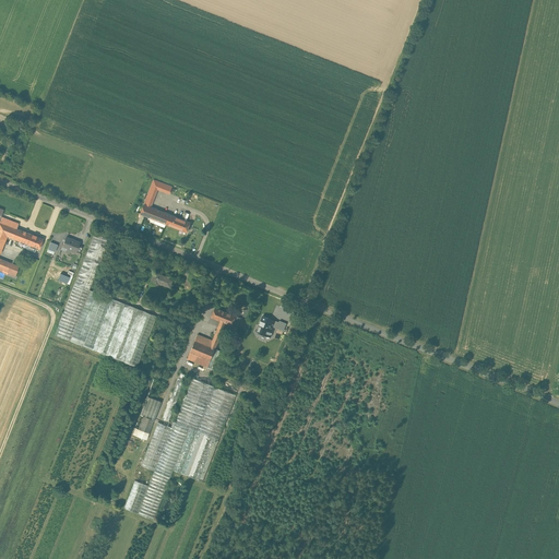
[(171,187),(154,180),(150,190),(156,192),(157,189),(169,193),(169,194),(171,187)]
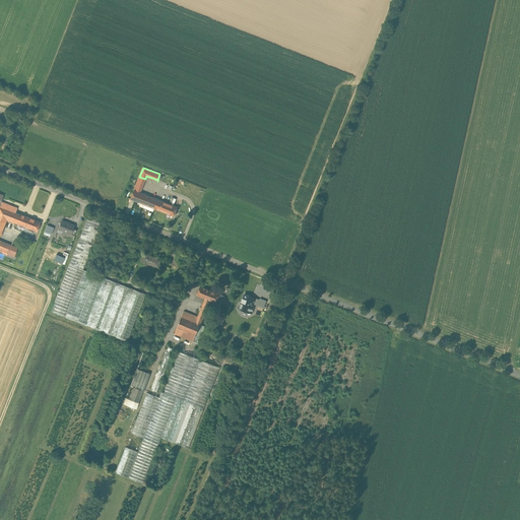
[(145,179),(139,177),(134,190),(140,193),(145,179)]
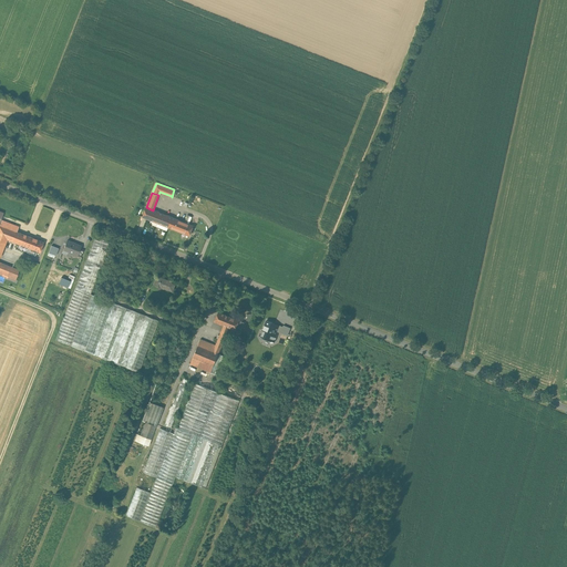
[(153,210),(146,207),(143,217),(168,227),(172,217),(153,210)]
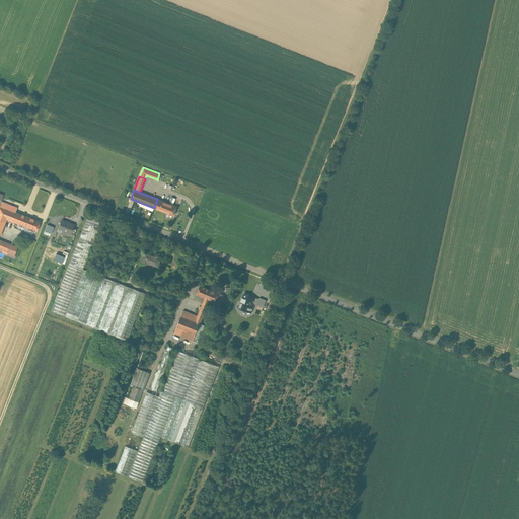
[(168,204),(157,199),(154,208),(173,215),(176,207),(172,205),(168,204)]
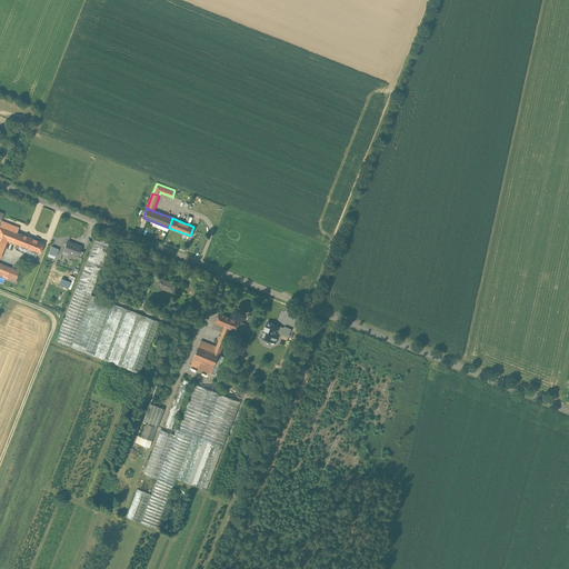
[(25,230),(0,220),(0,238),(6,241),(16,245),(20,235),(22,236),(25,230)]
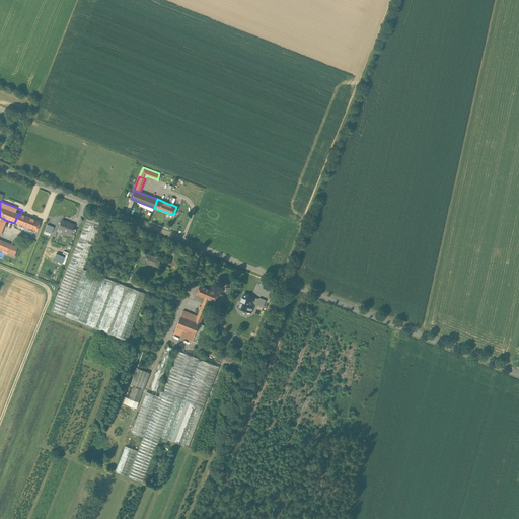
[(18,214),(14,223),(26,228),(29,219),(20,215),(18,214)]
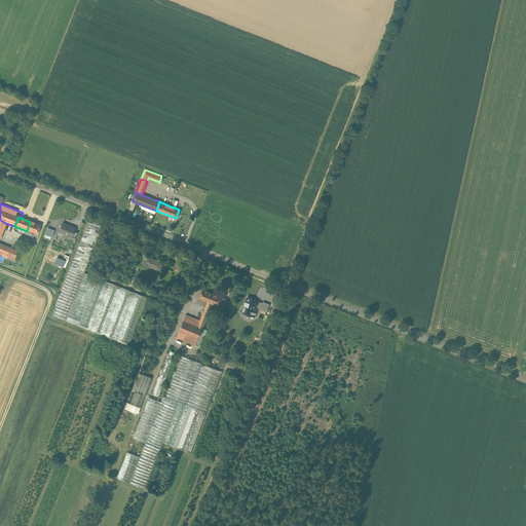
[(88,220),(51,316),(66,323),(84,273),(103,226),(88,220)]
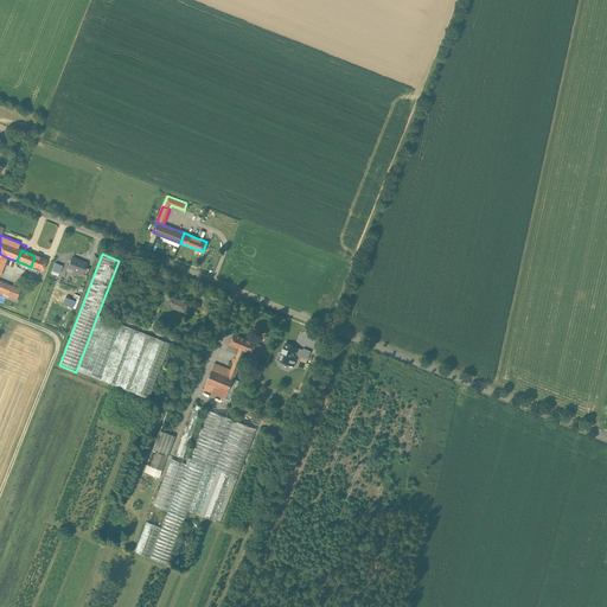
[(45,261),(34,256),(31,267),(42,270),(45,261)]
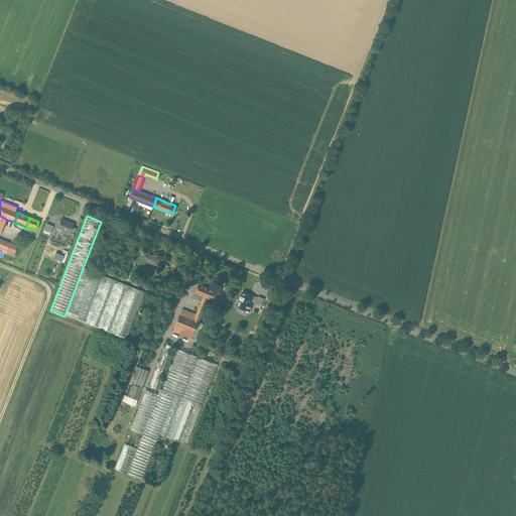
[(72,225),(59,220),(55,229),(69,234),(71,227),(72,225)]
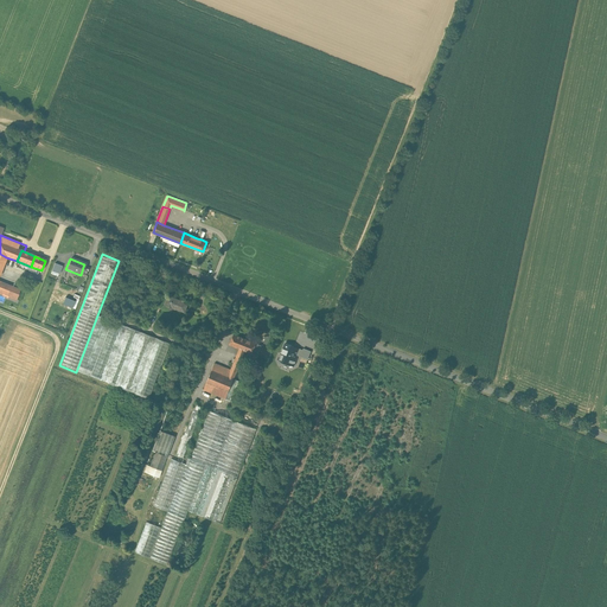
[(59,276),(63,264),(53,262),(51,273),(59,276)]
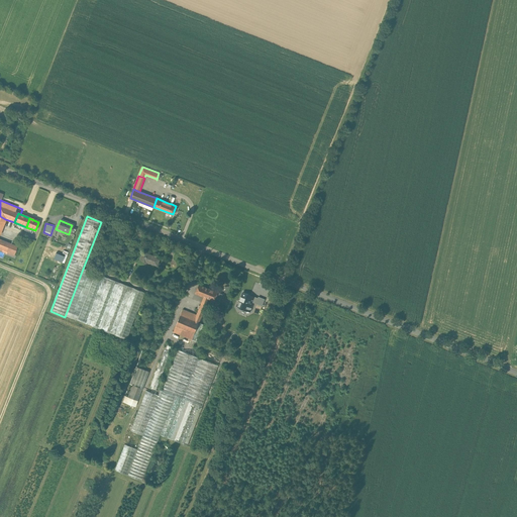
[(102,223),(98,233),(102,235),(106,224),(102,223)]
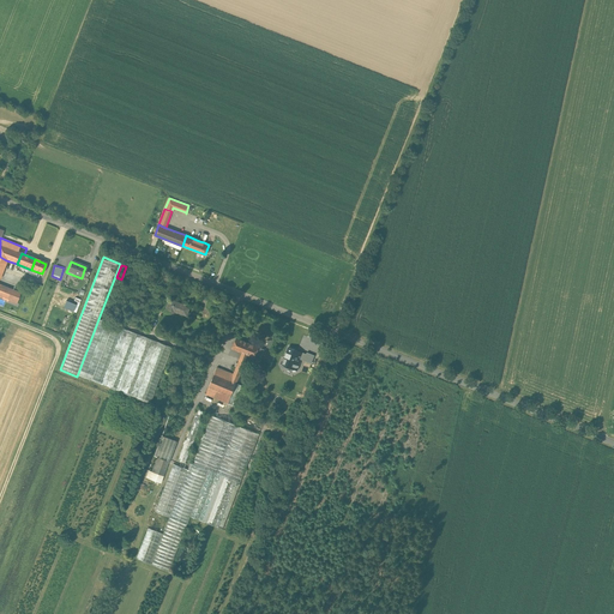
[(19,293),(0,284),(0,298),(14,304),(19,293)]
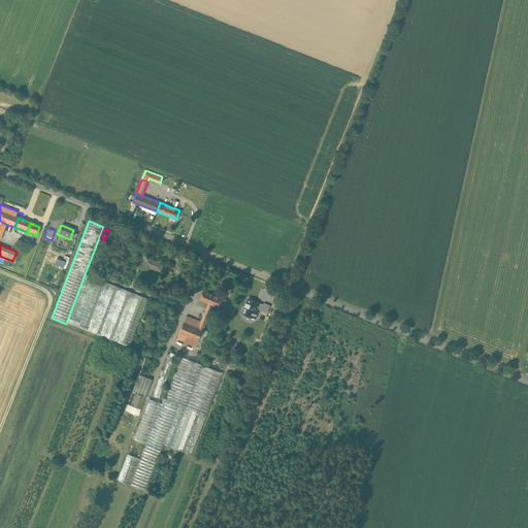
[(54,264),(65,268),(67,262),(57,258),(54,264)]
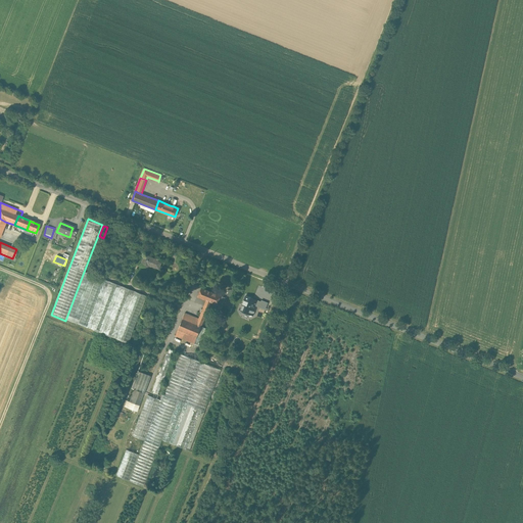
[(161,262),(145,255),(141,265),(146,267),(147,265),(152,266),(152,265),(159,267),(161,262)]
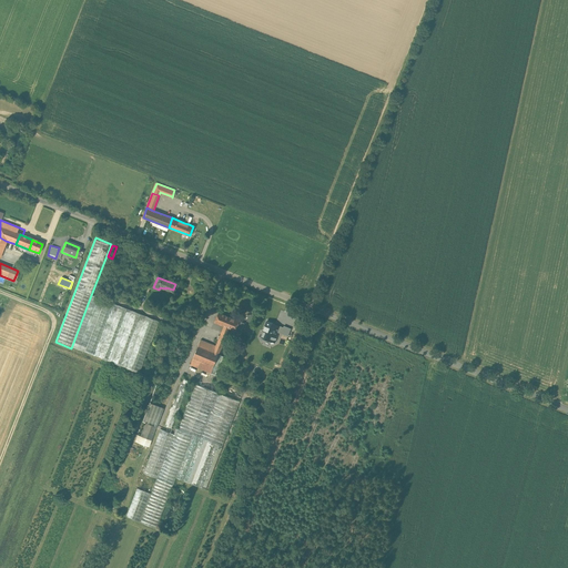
[(159,321),(91,295),(71,348),(139,373),(159,321)]
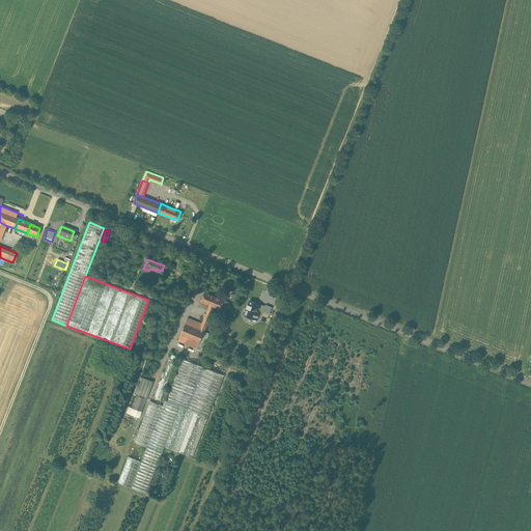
[(216,298),(203,292),(200,302),(210,305),(213,306),(216,298)]
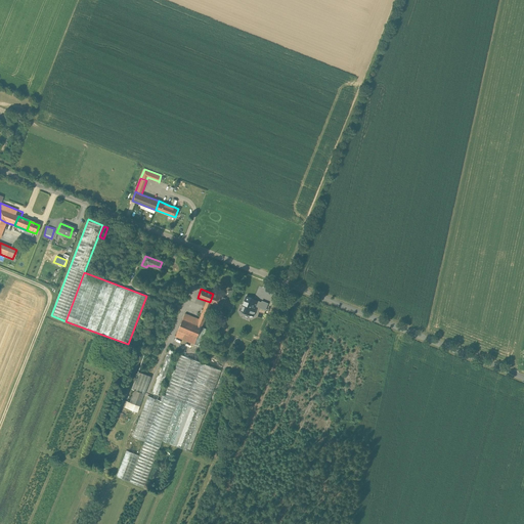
[(222,297),(213,294),(210,302),(212,303),(223,308),(226,299),(222,297)]
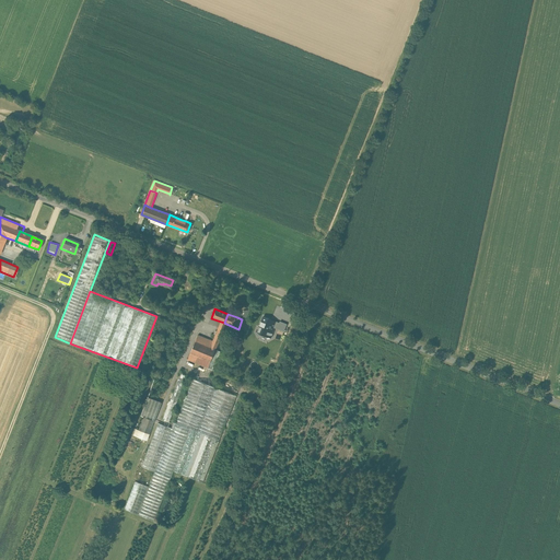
[(271,321),(264,317),(259,326),(263,328),(260,335),(270,338),(276,325),(270,323),(271,321)]
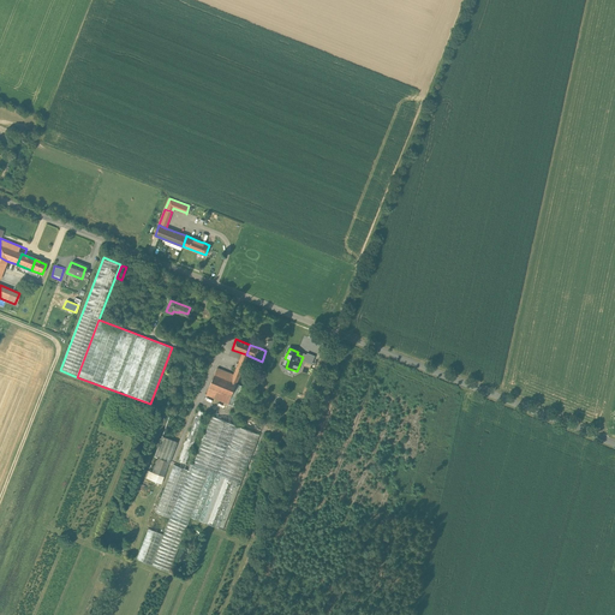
[(243,353),(234,375),(218,369),(215,375),(237,384),(249,356),(246,354),(243,353)]
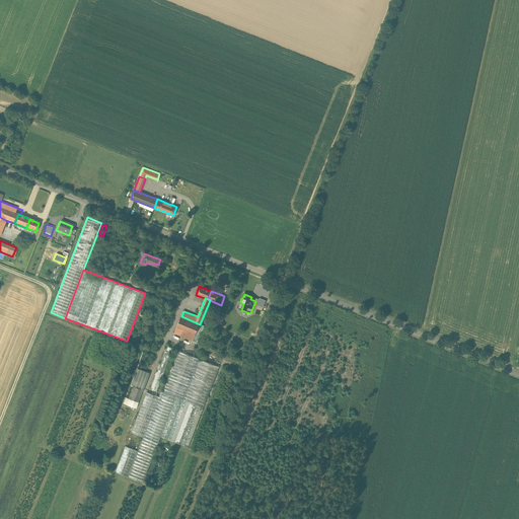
[(200,324),(181,316),(176,327),(196,336),(200,324)]
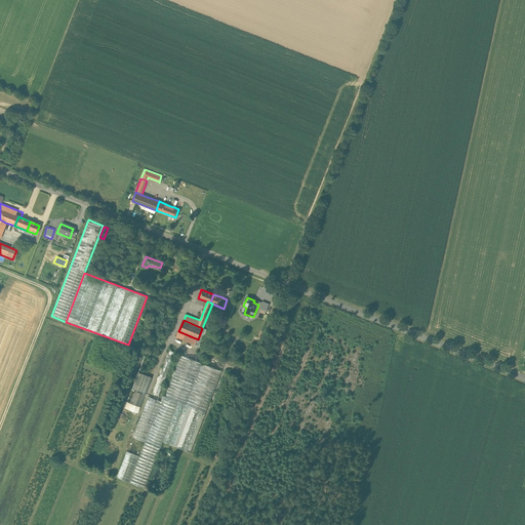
[(198,339),(178,331),(176,337),(196,346),(198,339)]
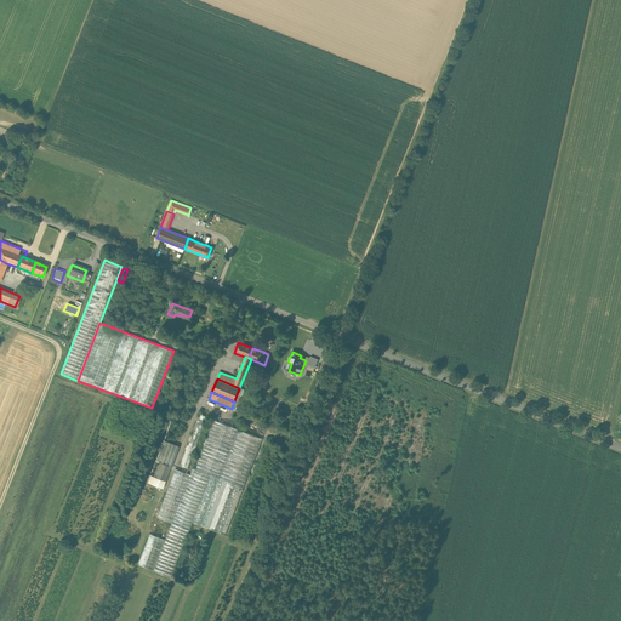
[(263,439),(215,420),(195,469),(210,476),(212,476),(227,482),(229,483),(244,489),(263,439)]
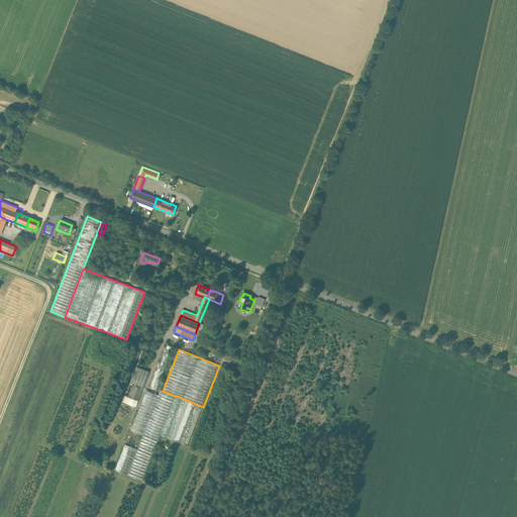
[(138,388),(142,389),(146,378),(142,377),(138,388)]
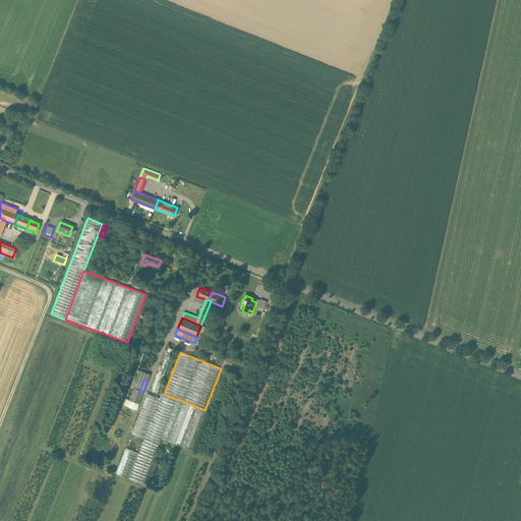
[(123,398),(121,404),(136,410),(143,392),(139,391),(132,388),(128,400),(123,398)]
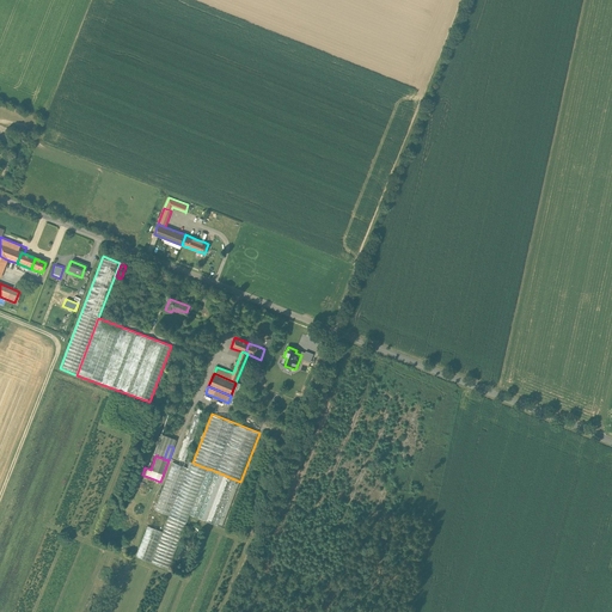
[(170,515),(188,469),(173,463),(154,510),(170,515)]
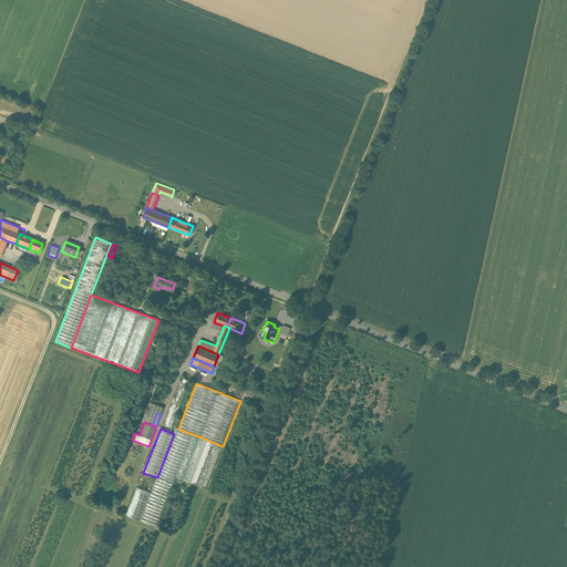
[(192,434),(178,429),(162,472),(175,477),(192,434)]
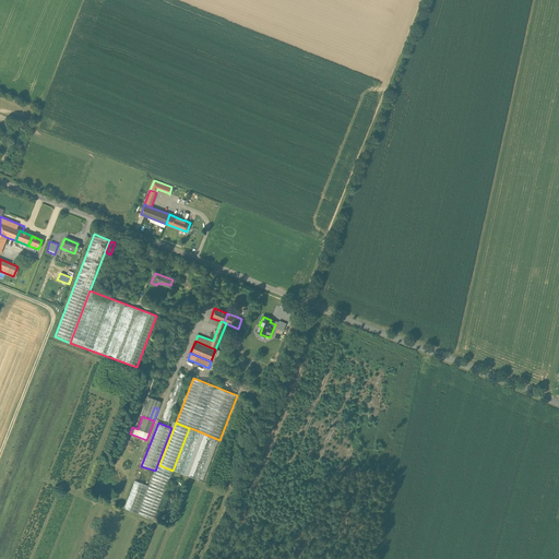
[(191,428),(175,471),(188,476),(204,433),(191,428)]
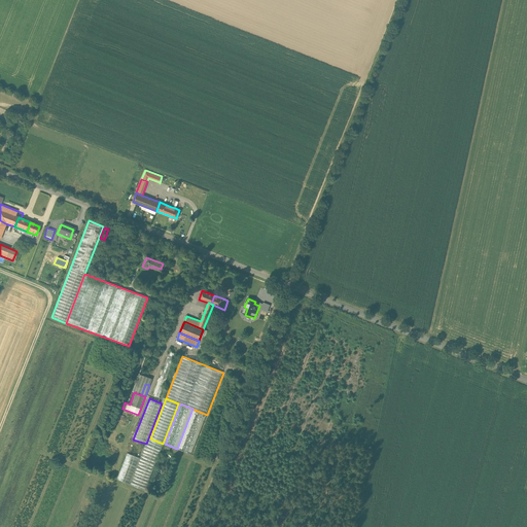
[(195,410),(178,450),(191,455),(207,415),(195,410)]
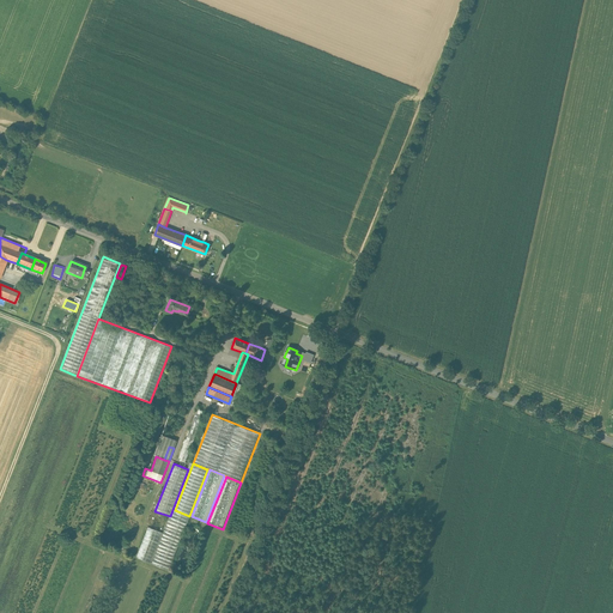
[(189,516),(175,510),(155,562),(169,568),(189,516)]
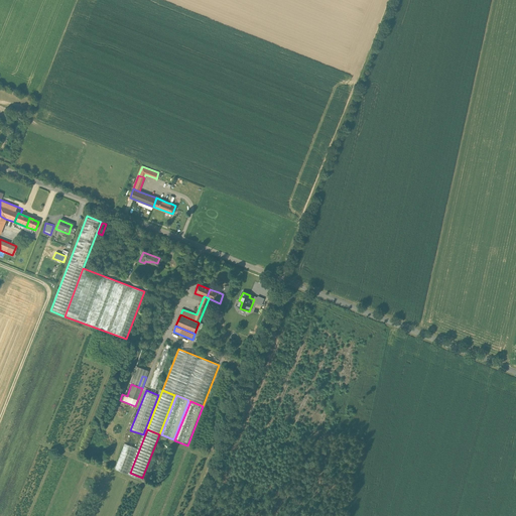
[(128,474),(143,434),(130,430),(115,469),(128,474)]
